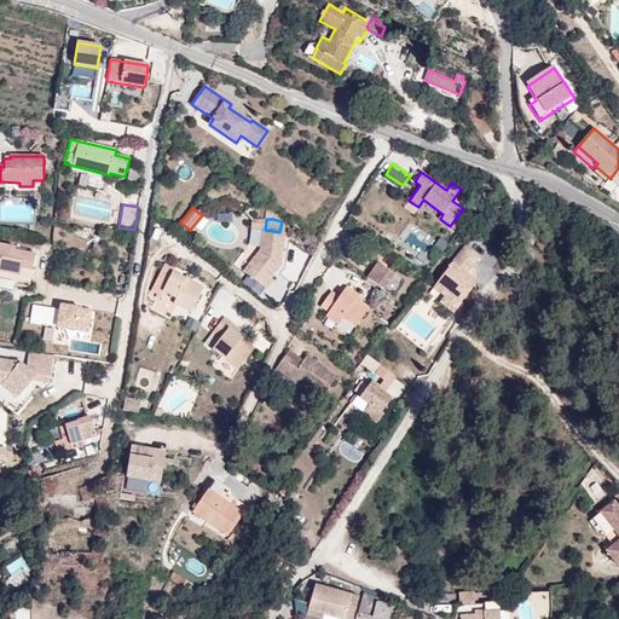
[(260,250),(244,272),(266,289),(273,281),(271,278),(281,266),(285,233),(279,232),(265,230),(266,220),(253,220),(252,229),(262,230),(260,250)]
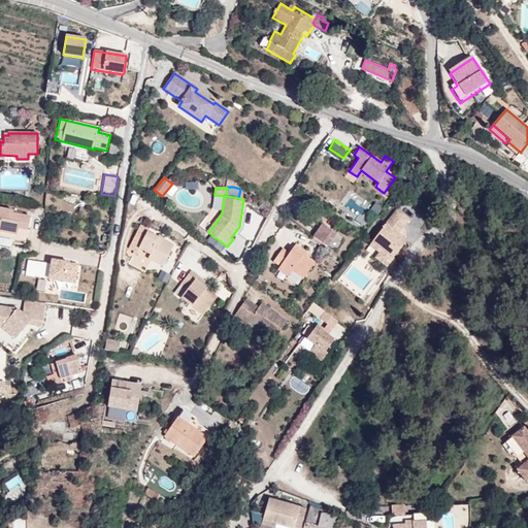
[(89,192),(87,198),(97,200),(98,194),(89,192)]
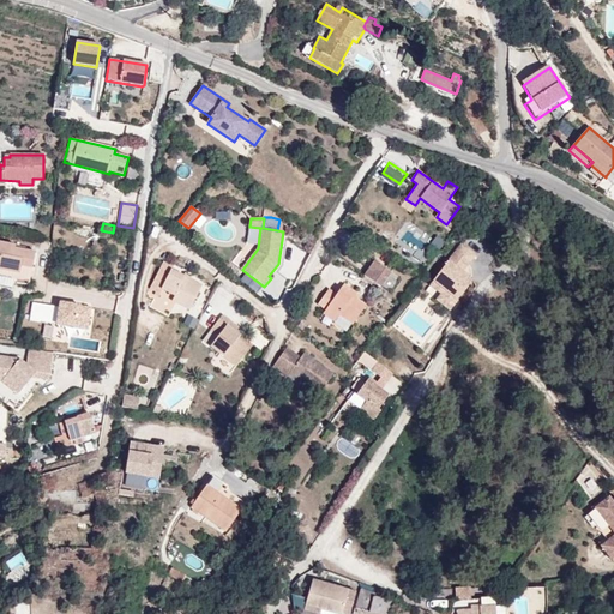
[(0,274),(14,277),(30,281),(35,253),(14,248),(16,246),(0,242),(0,274)]
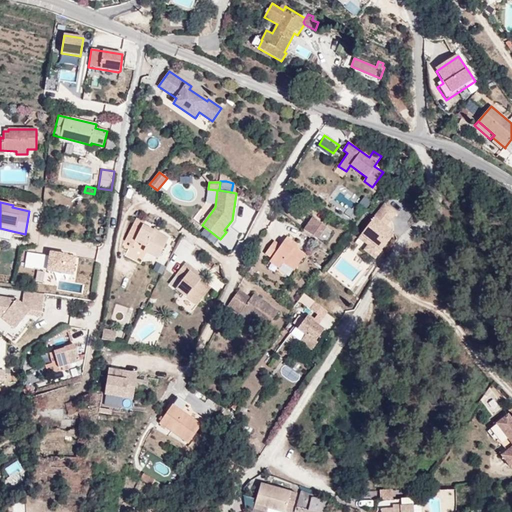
[(382,250),(394,234),(385,227),(396,213),(384,204),(358,238),(368,245),(371,241),(382,250)]
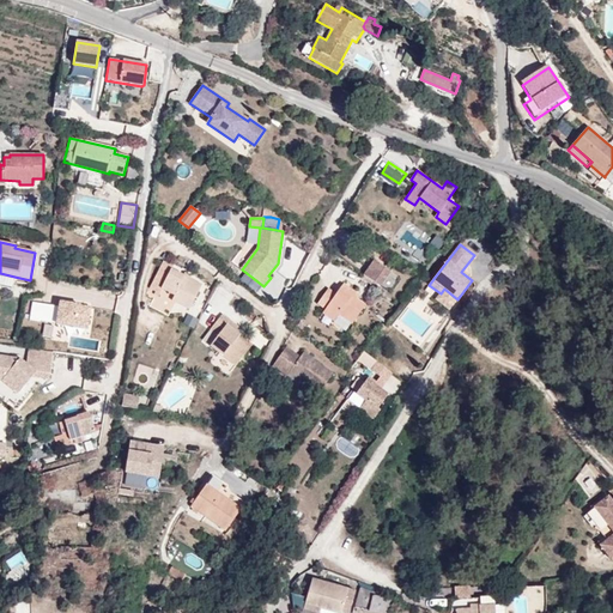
[(189,309),(201,285),(189,279),(190,277),(184,273),(183,275),(171,269),(173,267),(163,261),(150,289),(156,291),(153,295),(157,296),(158,293),(161,289),(177,297),(175,302),(189,309)]
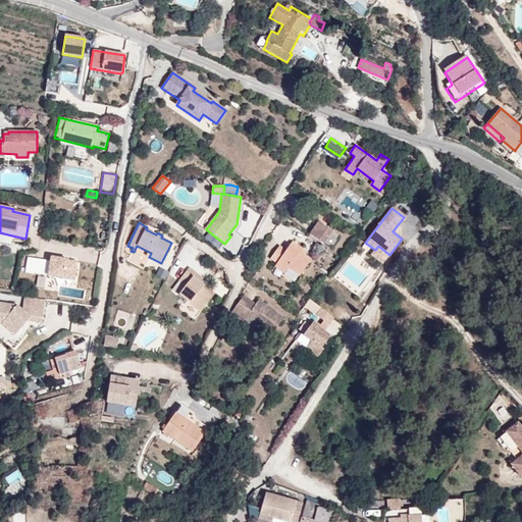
[(310,235),(324,245),(332,231),(318,222),(310,235)]
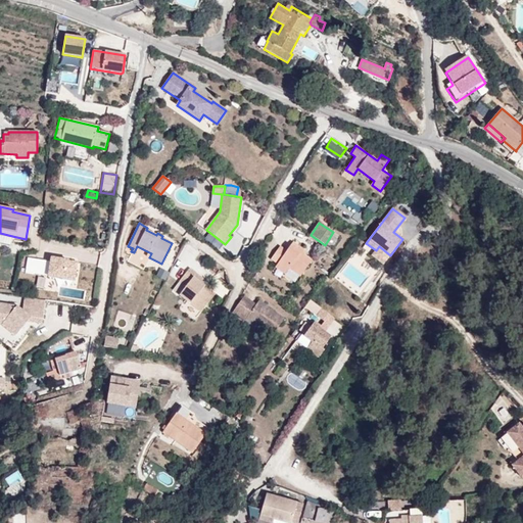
[(0,242),(10,245),(12,236),(0,233),(0,242)]
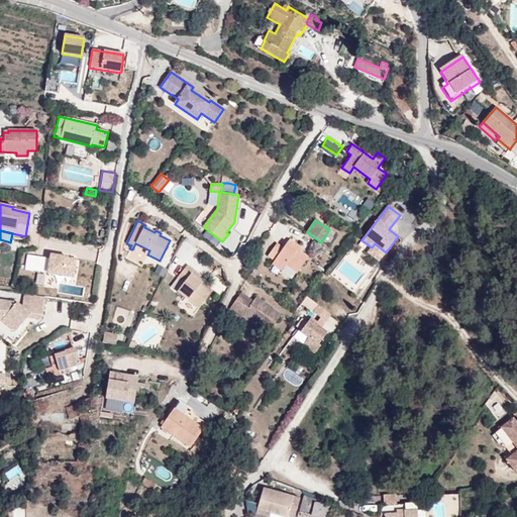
[(297,273),(308,257),(301,252),(297,249),(299,246),(290,239),(284,248),(278,243),(268,257),(274,262),(284,268),(286,265),(297,273)]
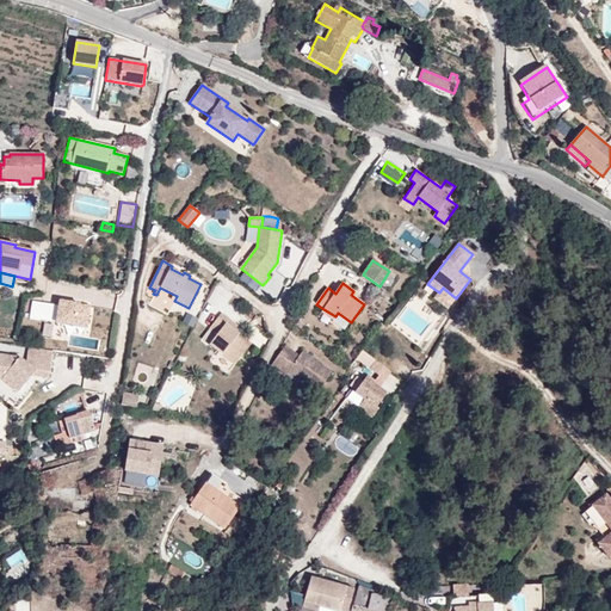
[(158,292),(174,301),(177,296),(160,288),(158,292)]
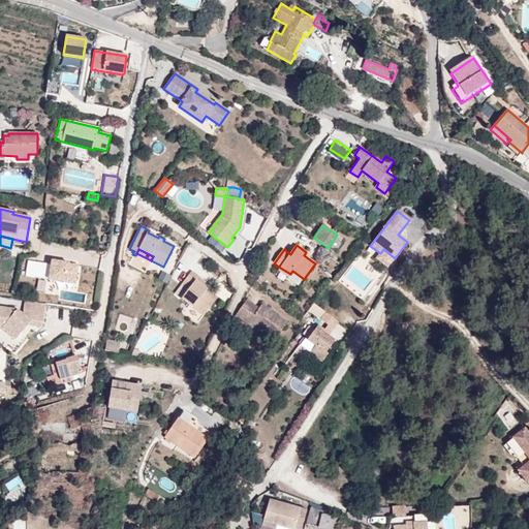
[(387,268),(395,258),(383,249),(380,253),(376,259),(387,268)]
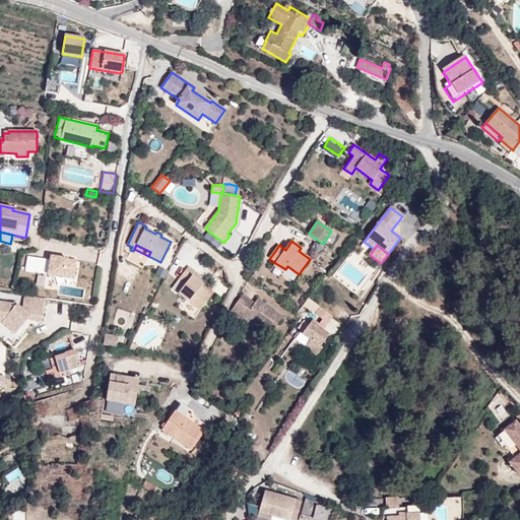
[(51,251),(48,270),(78,274),(81,255),(51,251)]
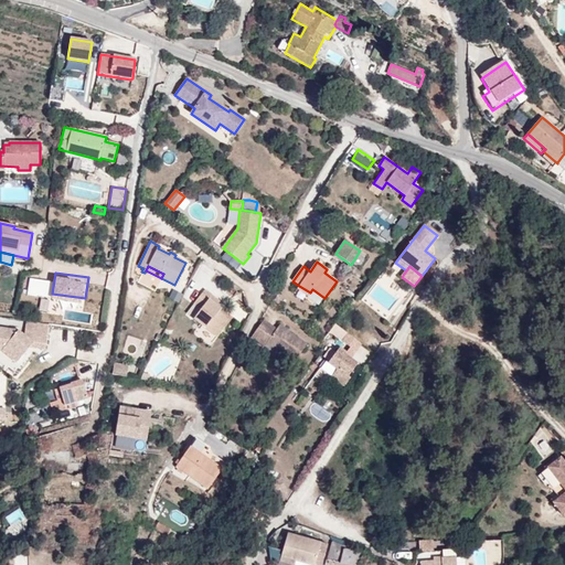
[(308,297),(310,292),(299,286),(297,289),(308,297)]
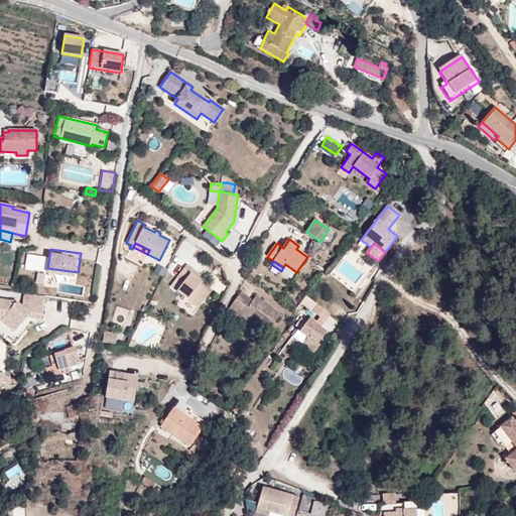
[(186,265),(176,278),(183,283),(177,291),(199,307),(212,290),(198,279),(200,275),(186,265)]
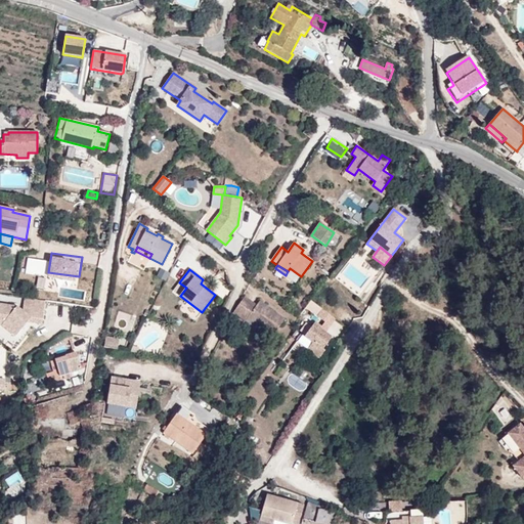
[(173,291),(180,296),(186,288),(179,282),(173,291)]
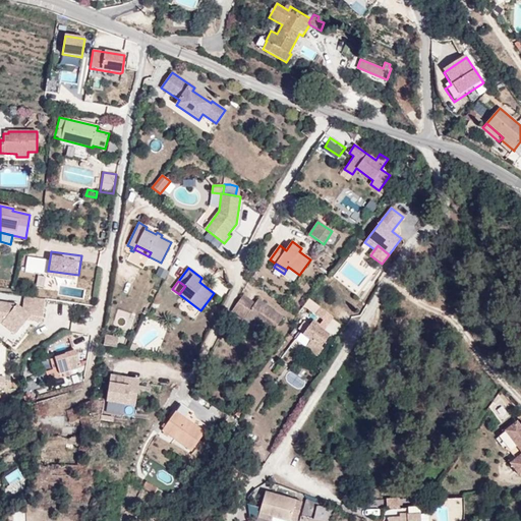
[(255,303),(243,295),(240,299),(252,307),(255,303)]
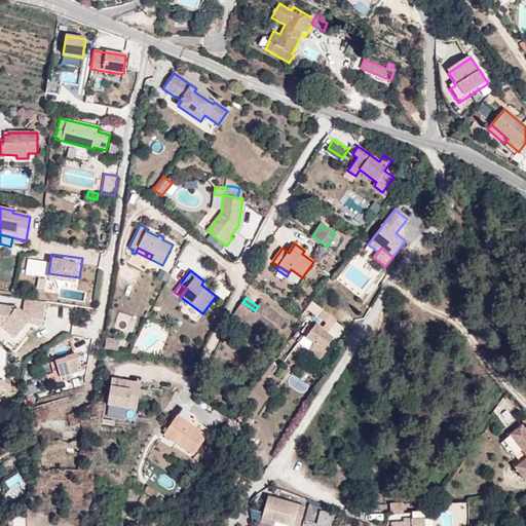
[(24,309),(44,312),(45,302),(25,299),(24,309)]
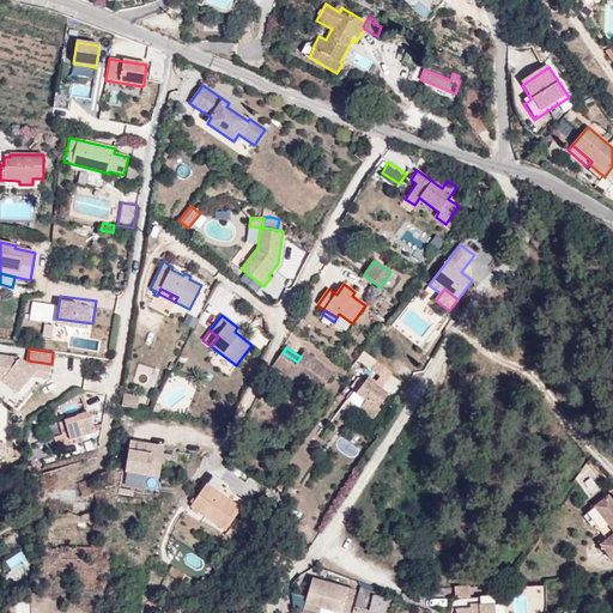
[(333,374),(303,353),(301,357),(297,362),(283,352),(272,366),(298,386),(302,380),(320,393),(333,374)]
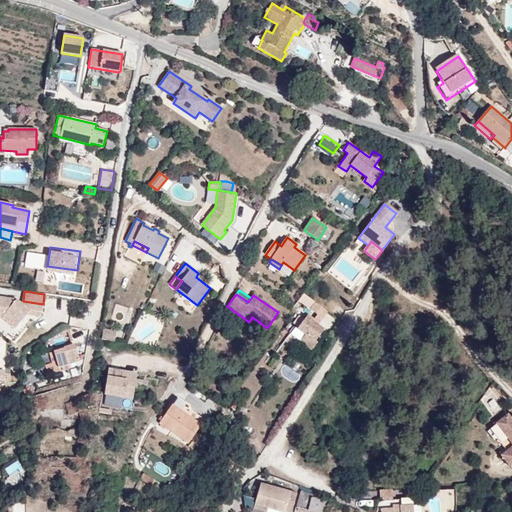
[(0,297),(0,317),(1,317),(15,329),(27,315),(42,316),(43,304),(23,301),(22,305),(16,300),(0,297)]
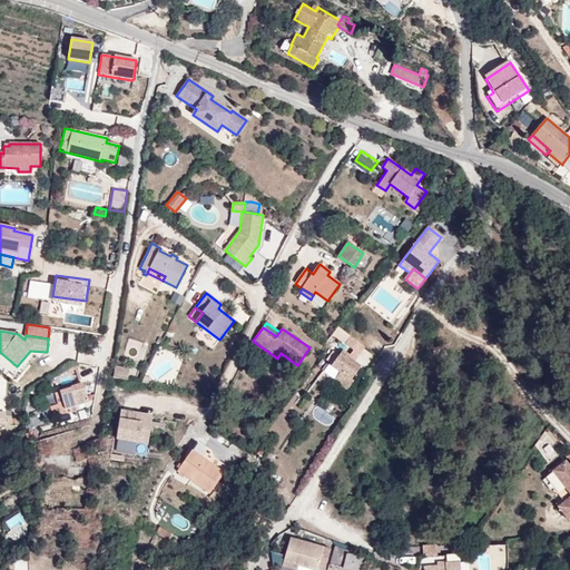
[(345,344),(353,351),(359,354),(360,355),(365,347),(351,336),(345,344)]
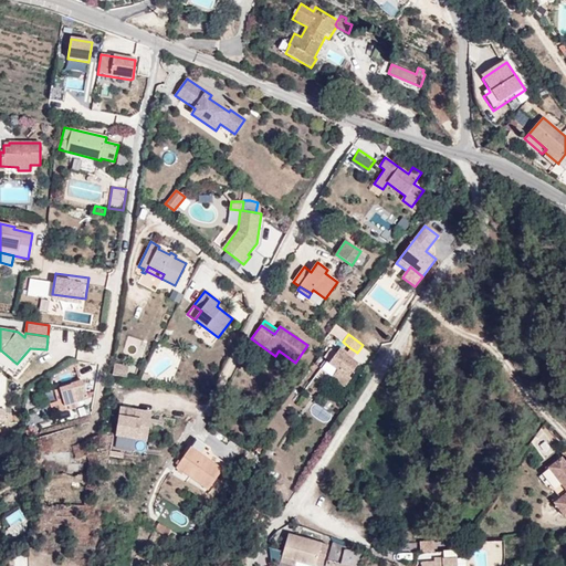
[(348,377),(357,365),(350,360),(348,358),(350,355),(347,353),(341,348),(329,364),(338,370),(332,378),(345,387),(350,379),(348,377)]
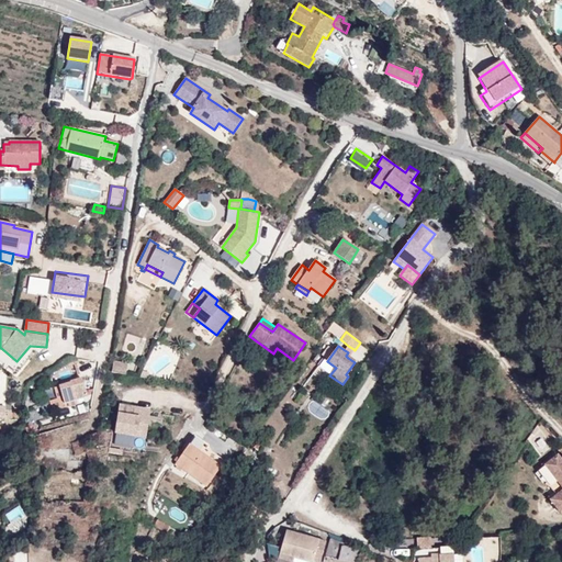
[(348,346),(345,350),(348,352),(346,356),(348,358),(353,349),(348,346)]
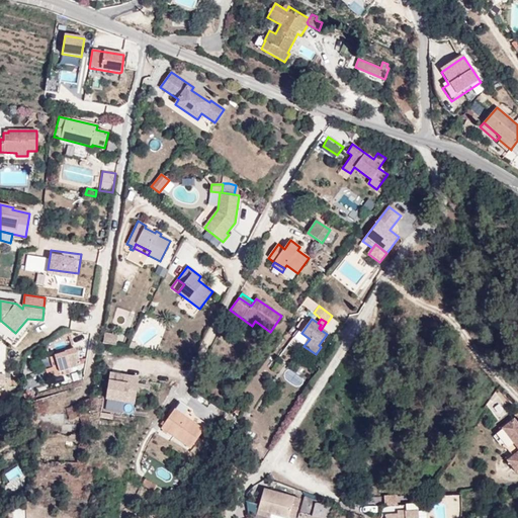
[(103,343),(116,345),(117,335),(104,332),(103,343)]
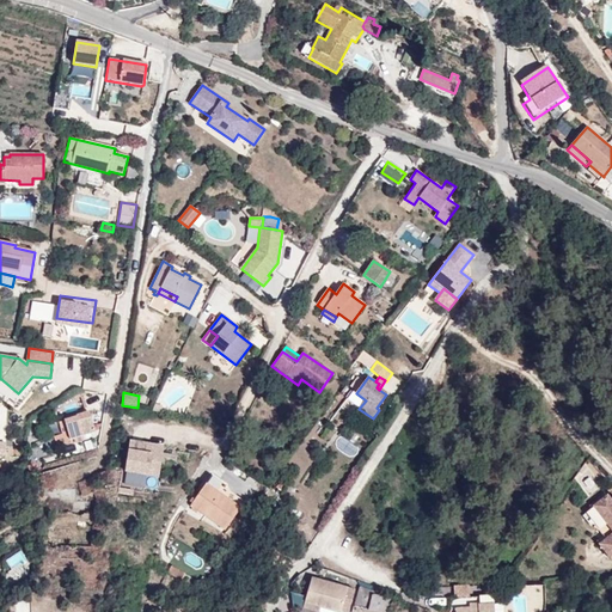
[(69,439),(96,430),(91,414),(65,421),(69,439)]
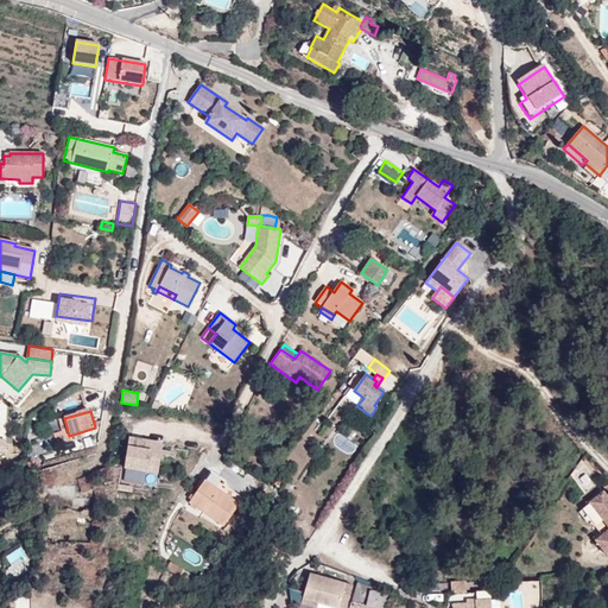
[(158,473),(163,444),(128,438),(124,468),(158,473)]
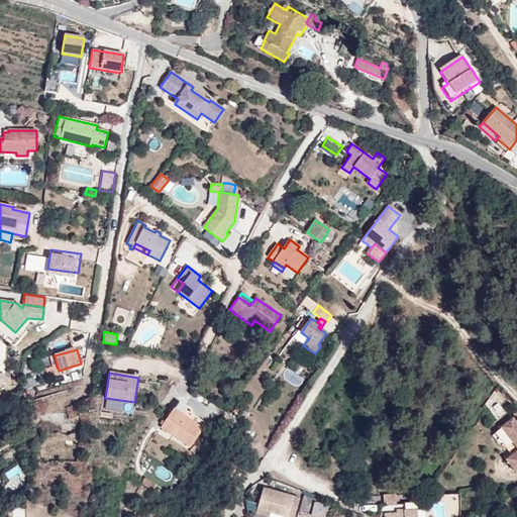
[(179,402),(162,427),(190,447),(206,424),(190,413),(191,411),(179,402)]
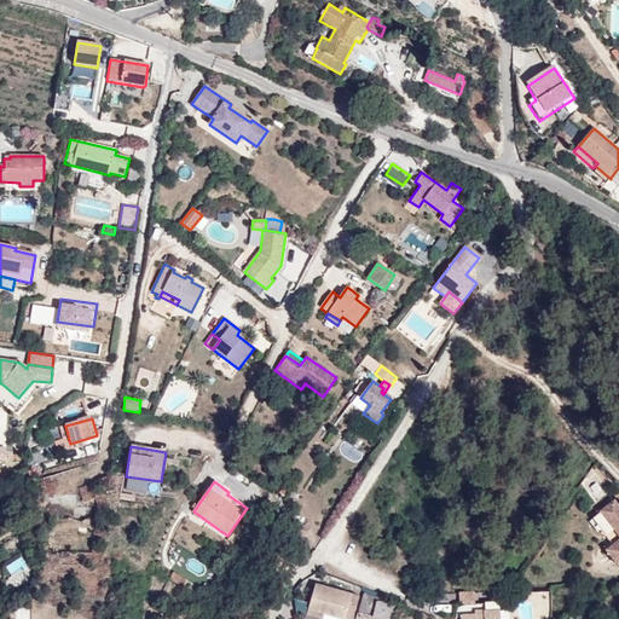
[(618,562),(618,507),(614,502),(600,513),(614,531),(618,536),(618,541),(607,551),(617,565),(618,562)]
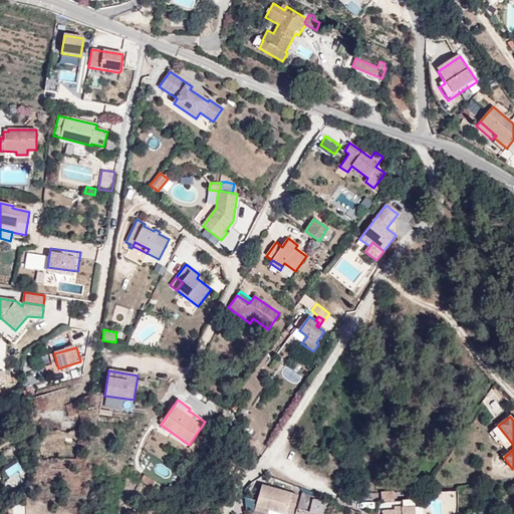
[(510,441),(498,426),(492,431),(504,446),(510,441)]
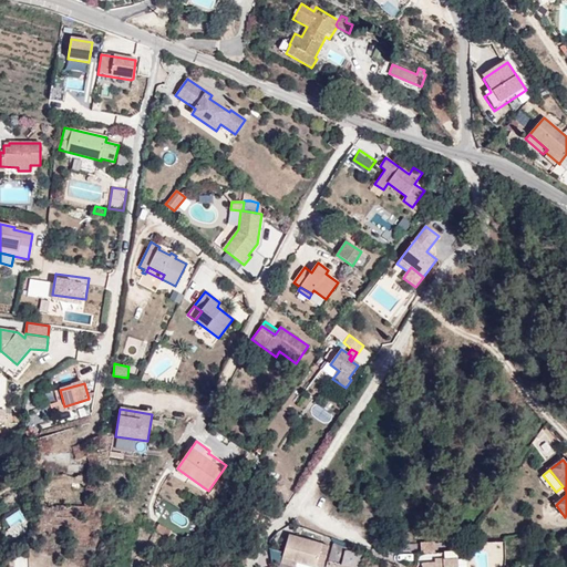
[(8,515),(12,524),(27,516),(22,507),(8,515)]
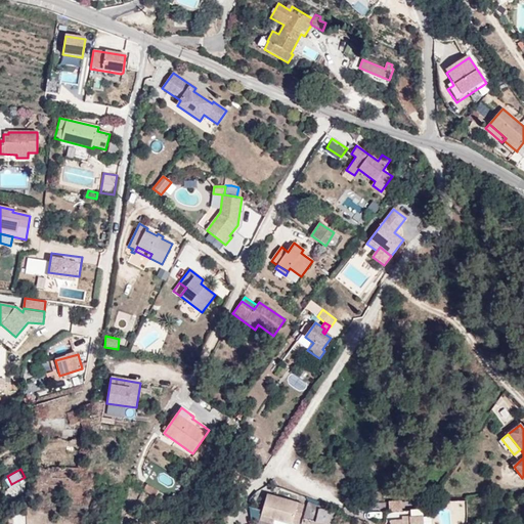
[(274,520),(289,523),(298,523),(304,505),(267,495),(262,517),(274,520)]
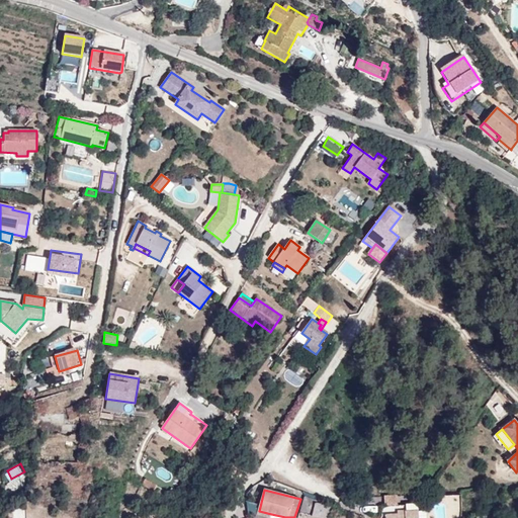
[(398,506),(397,495),(383,496),(384,507),(398,506)]
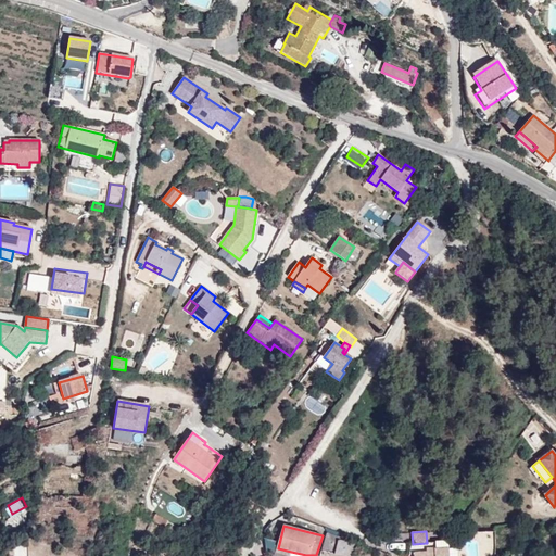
[(346,555),(351,555),(355,543),(340,540),(340,539),(327,534),(324,551),(346,555)]
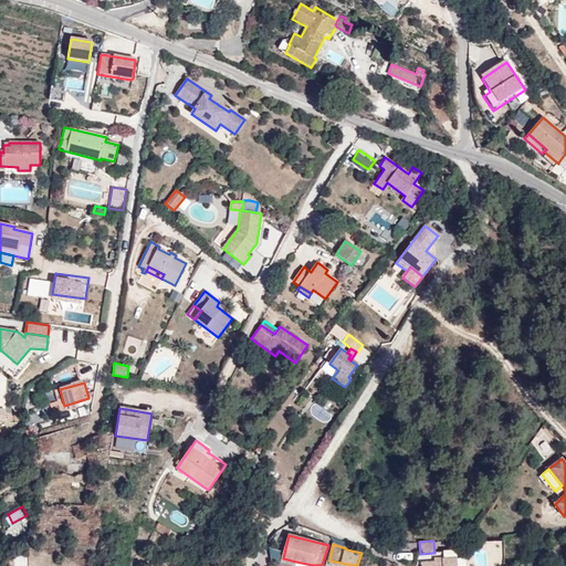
[(421,564),(421,565),(457,565),(457,552),(443,553),(443,558),(435,559),(435,563),(421,564)]
